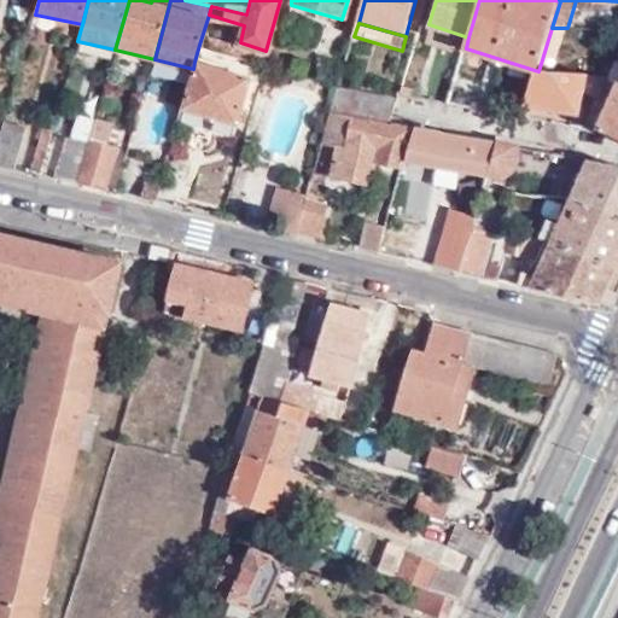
[(554,71),(567,28),(552,28),(538,71),(554,71)]
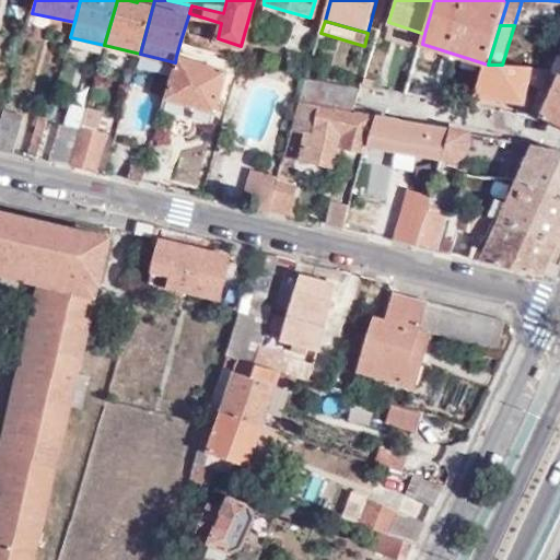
[(228,72),(176,56),(175,62),(164,98),(216,114),(228,72)]
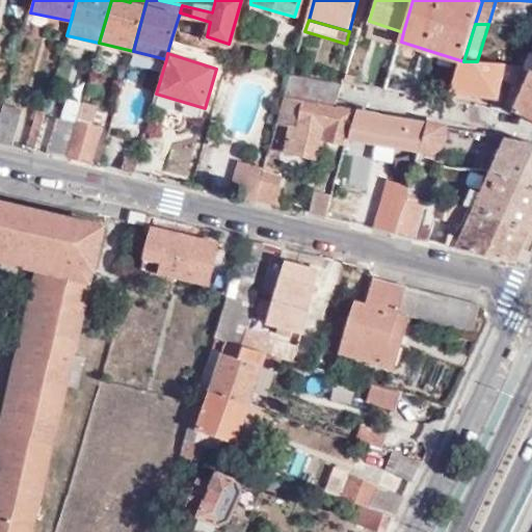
[(499,98),(506,63),(477,61),(463,61),(453,91),(499,98)]
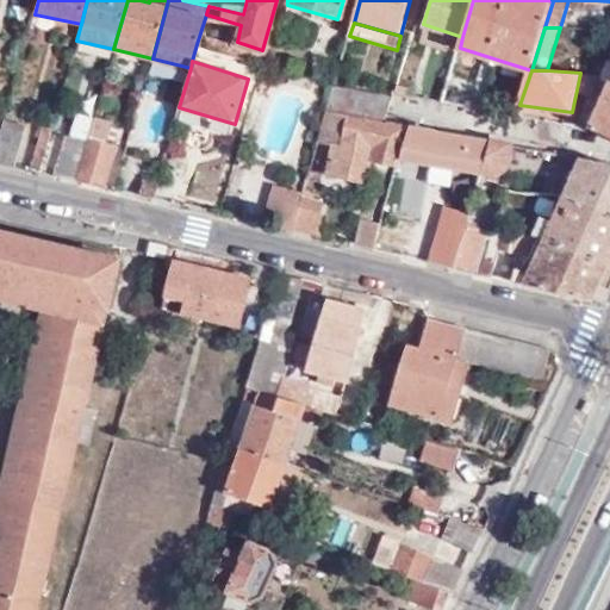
[(609,85),(591,129),(609,137),(609,85)]
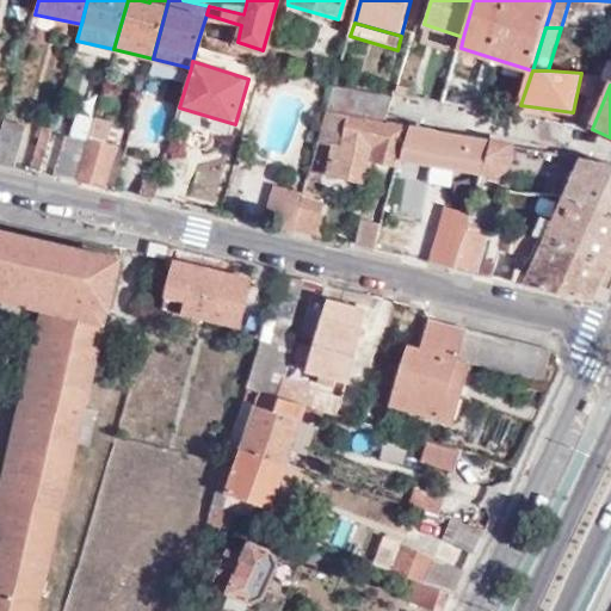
[(388,123),(394,100),(335,90),(328,112),(388,123)]
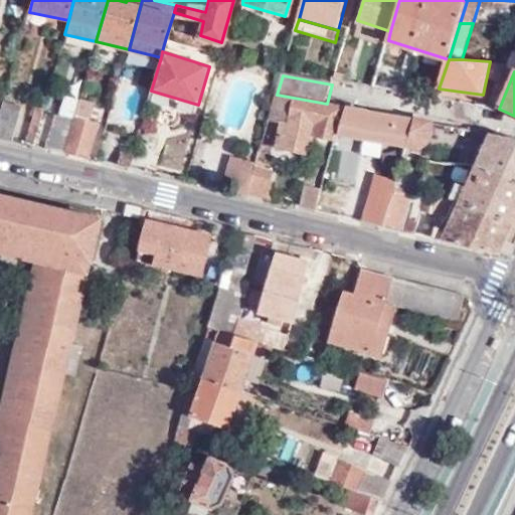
[(343,106),(327,104),(277,95),(271,117),(284,121),(277,149),(309,156),(314,137),(334,142),(336,135),(343,106)]
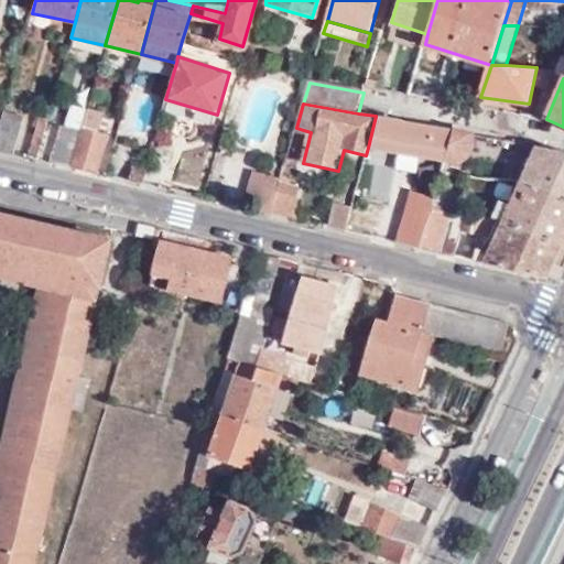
[(71,169),(97,175),(108,137),(96,133),(100,112),(87,109),(80,130),(71,169)]
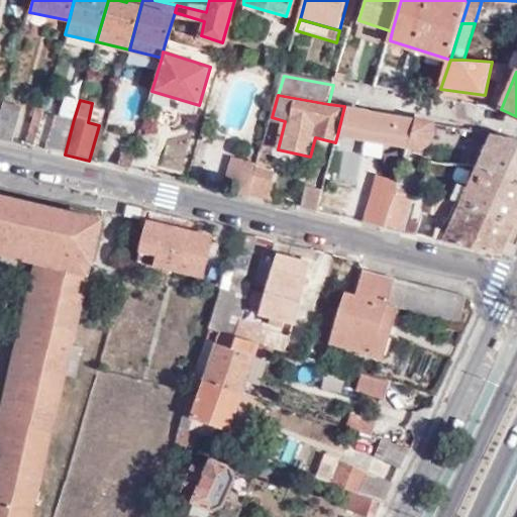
[(0,121),(0,138),(12,141),(21,108),(5,104),(0,121)]
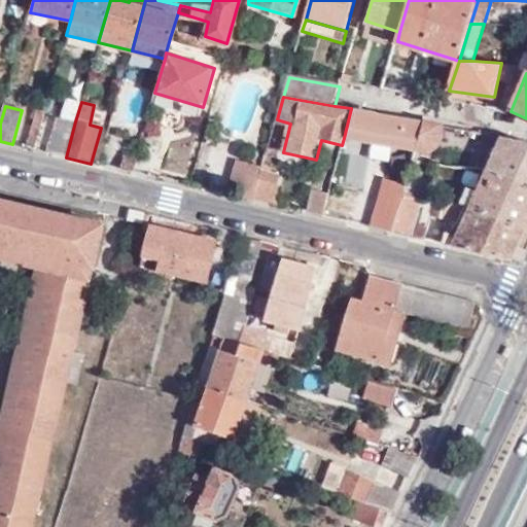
[(35,148),(44,110),(35,108),(25,146),(35,148)]
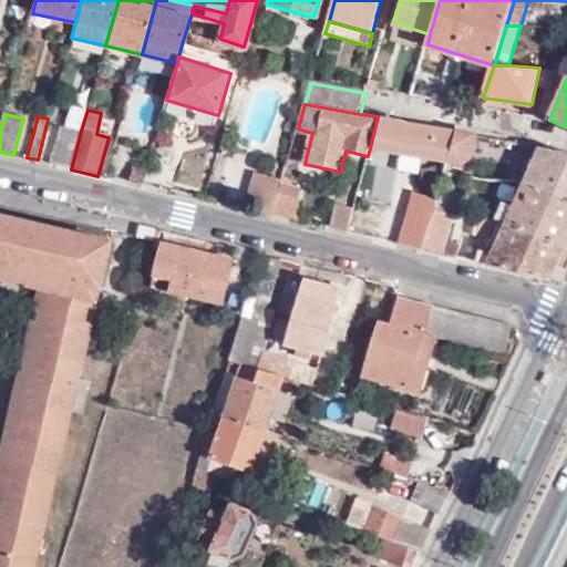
[(454,132),(378,116),(370,148),(445,164),(445,162),(454,132)]
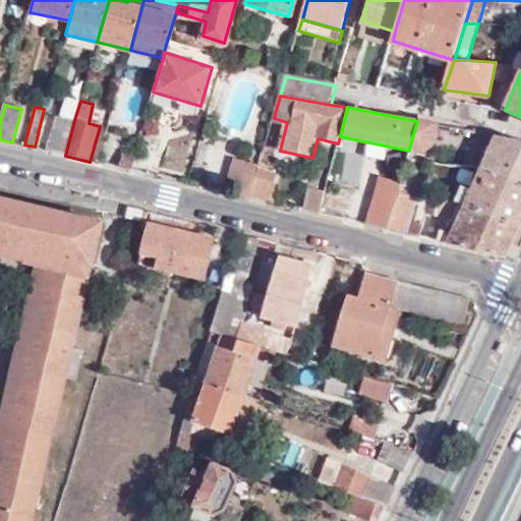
[(46,151),(65,156),(74,120),(55,116),(46,151)]
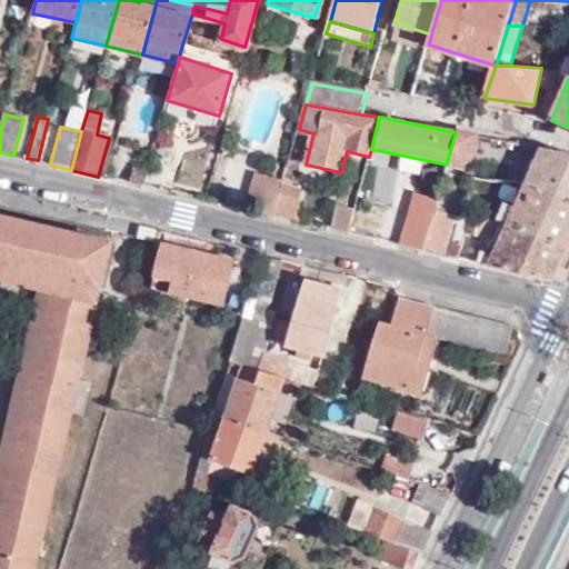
[(473,136),(456,132),(447,162),(459,165),(468,159),(473,136)]
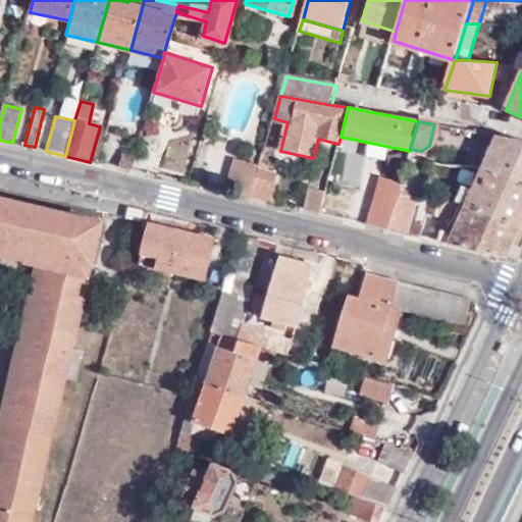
[(521,139),(494,135),(481,167),(521,185),(521,139)]
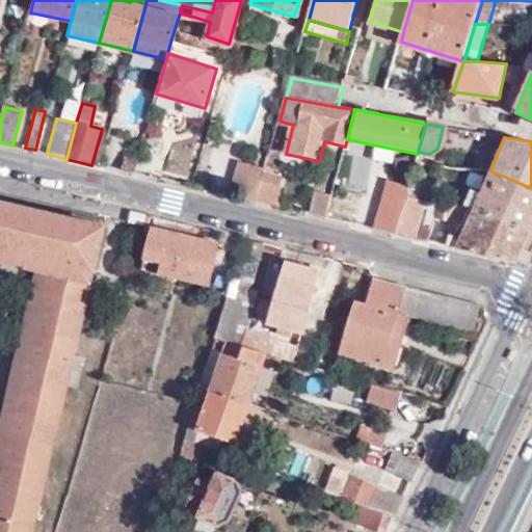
[(127,154),(123,170),(133,173),(136,159),(137,156),(127,154)]
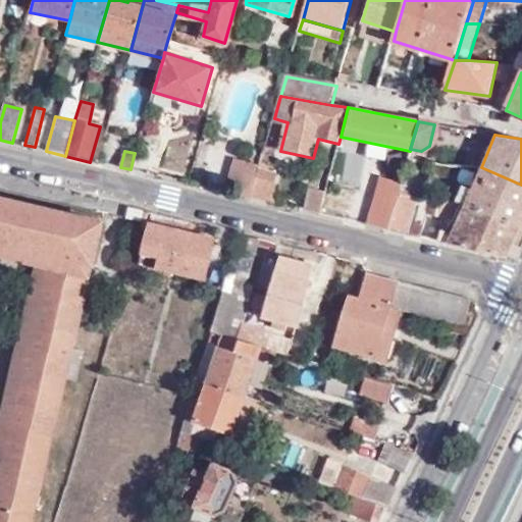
[(259,169),(260,165),(237,159),(230,180),(240,184),(254,188),(259,169)]
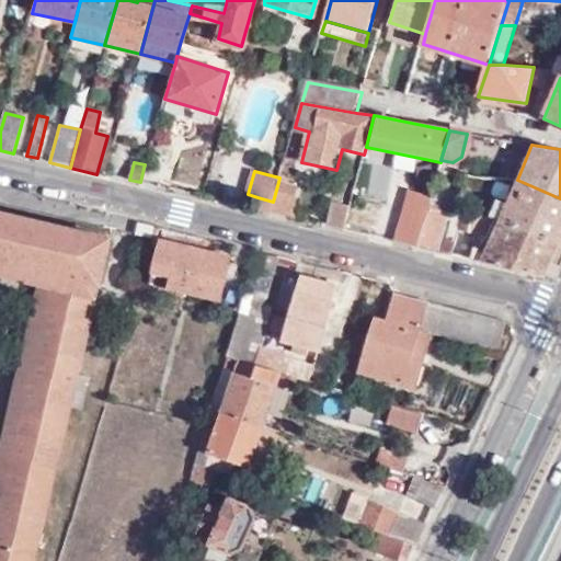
[(456,174),(438,173),(431,198),(428,208),(446,210),(456,174)]
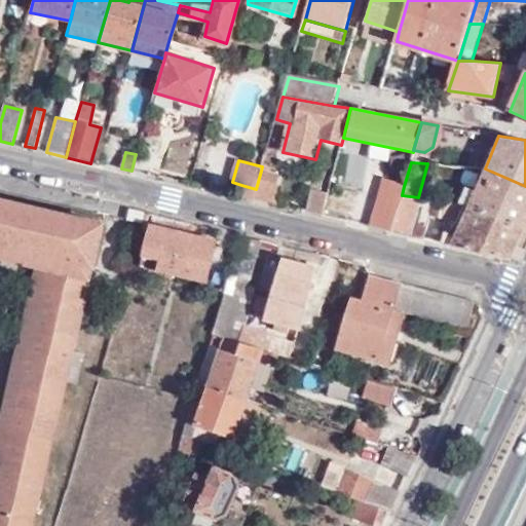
[(525,220),(525,186),(485,168),(467,207),(522,230),(525,220)]
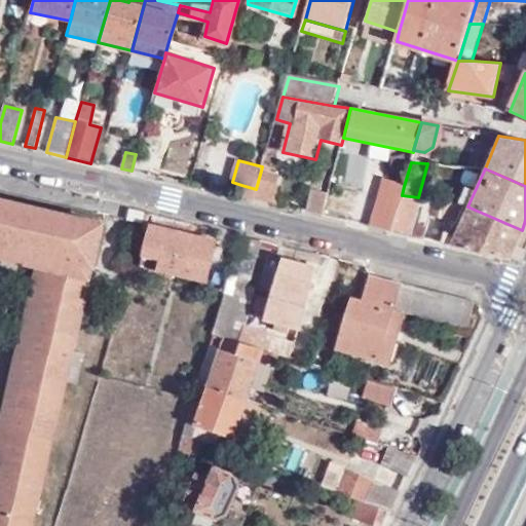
[(253,198),(272,203),(279,176),(261,171),(256,189),(253,198)]
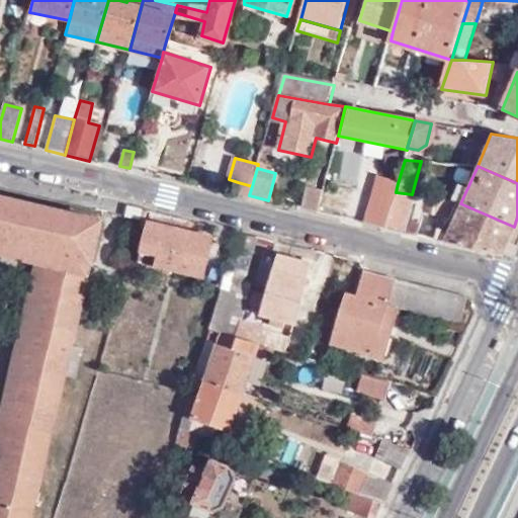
[(364,224),(385,230),(396,192),(398,183),(376,177),(364,224)]
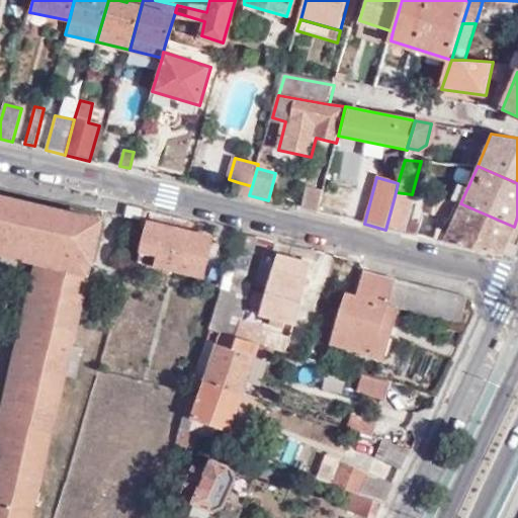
[(235,192),(249,195),(252,186),(238,182),(235,192)]
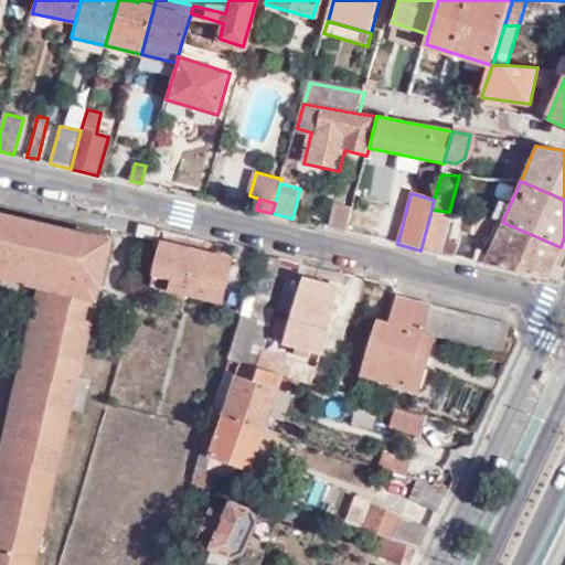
[(336,202),(328,226),(345,231),(352,206),(336,202)]
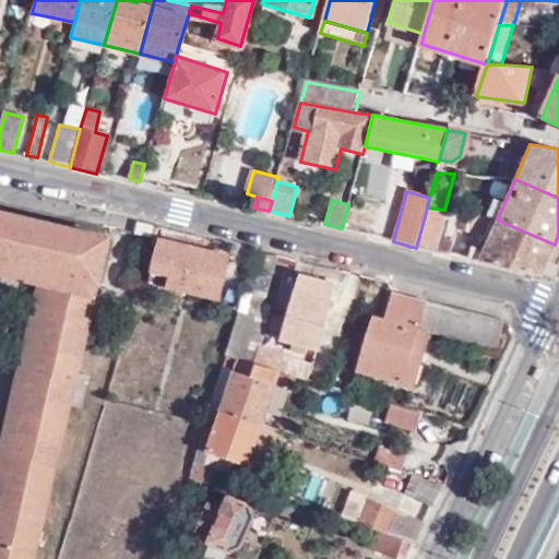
[(555,245),(497,219),(444,210),(427,207),(416,248),(451,256),(458,229),(468,232),(470,225),(479,227),(472,260),(539,276),(555,245)]
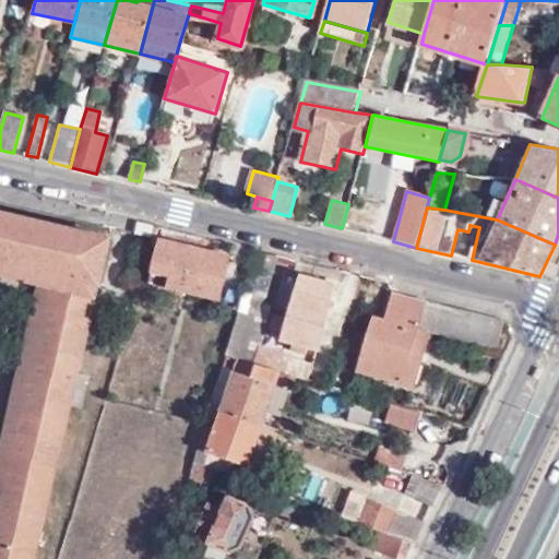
[(0,214),(0,558),(32,558),(83,347),(91,317),(107,240),(0,214)]
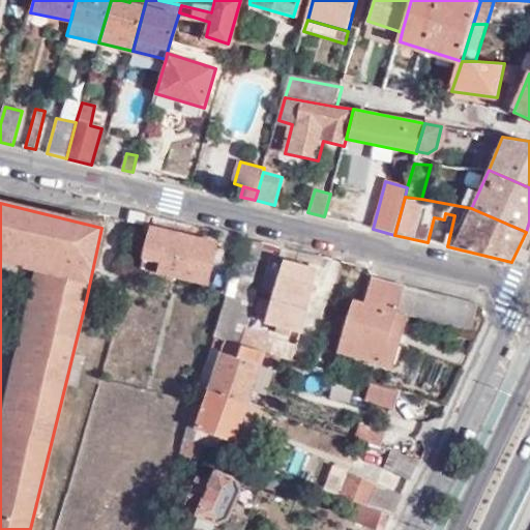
[(129,211),(127,221),(142,225),(144,215),(129,211)]
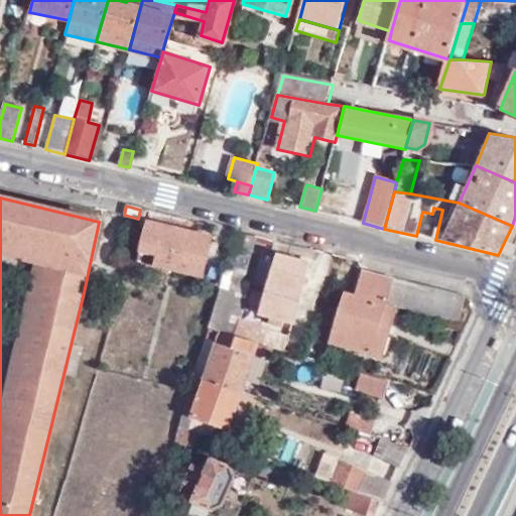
[(143,209),(140,219),(132,246),(138,246),(143,219),(194,229),(195,221),(143,209)]
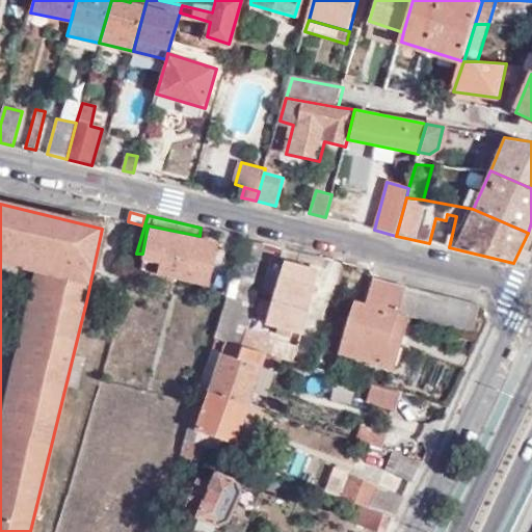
[(148,225),(142,254),(140,260),(157,264),(155,275),(209,287),(218,240),(200,236),(148,225)]
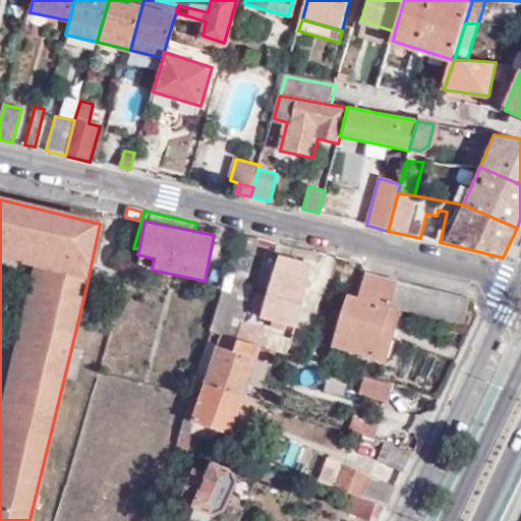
[(208,329),(235,336),(237,337),(259,343),(276,347),(279,338),(240,326),(252,278),(248,277),(258,238),(237,233),(208,329)]
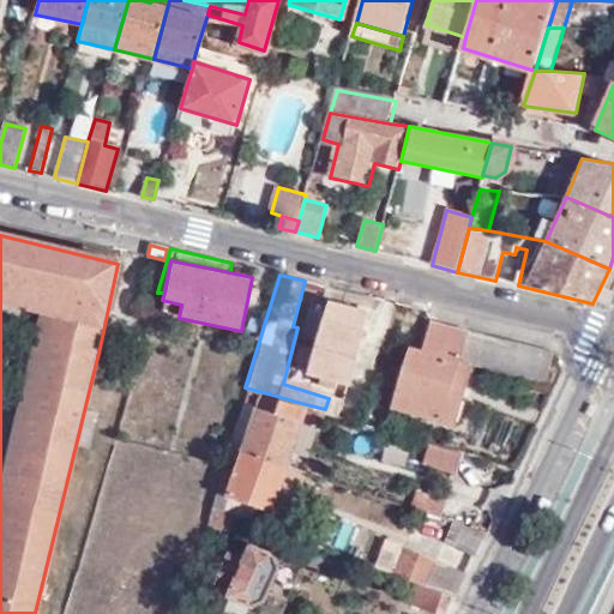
[(375,298),(345,290),(343,301),(373,308),(375,298)]
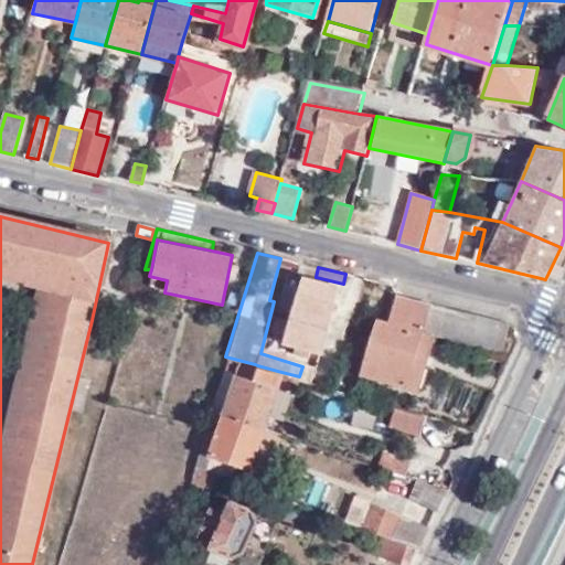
[(339,289),(301,276),(281,341),(318,353),(339,289)]
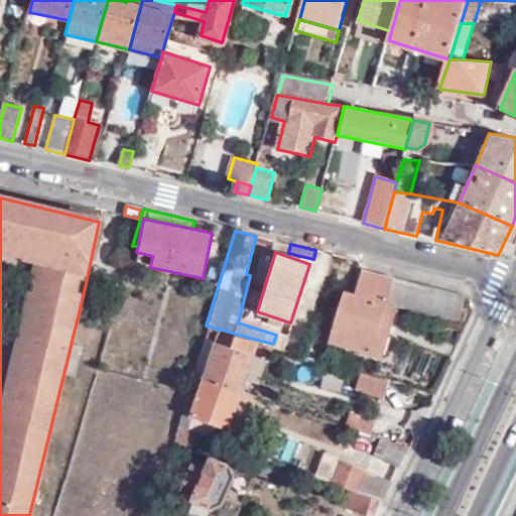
[(408,281),(364,271),(357,298),(343,294),(329,342),(378,356),(394,303),(402,305),(408,281)]
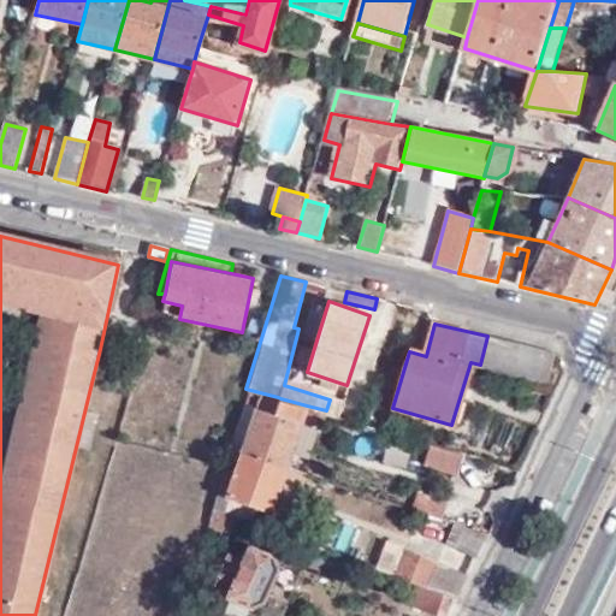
[(487,336),(480,365),(548,383),(556,351),(487,336)]
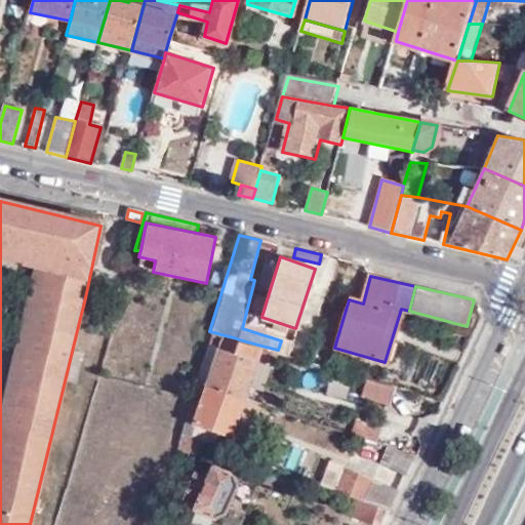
[(245,398),(261,346),(239,339),(237,338),(233,354),(205,345),(203,354),(200,366),(195,382),(211,387),(245,398)]
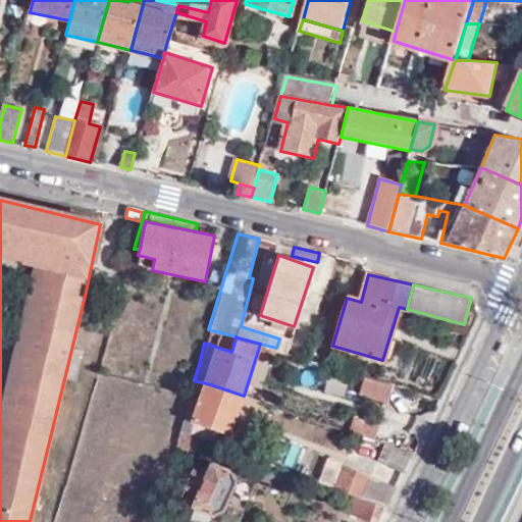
[(394,384),(367,375),(361,394),(387,403),(394,384)]
